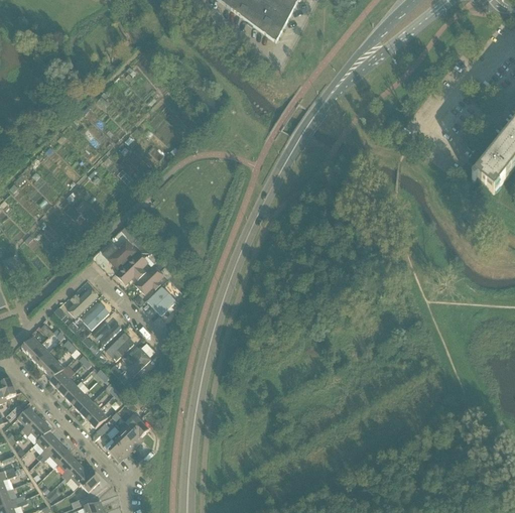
[(274,42),(296,1),(298,2),(299,0),(218,0),(266,36),(274,42)]
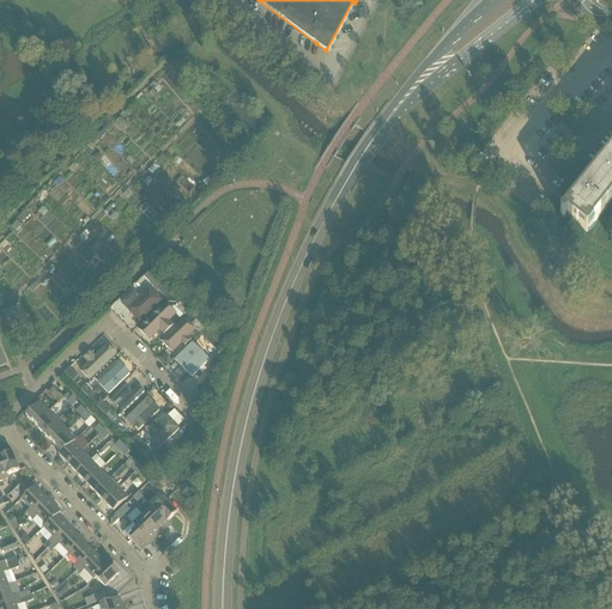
[(611,152),(563,214),(585,231),(594,220),(611,196),(611,152)]
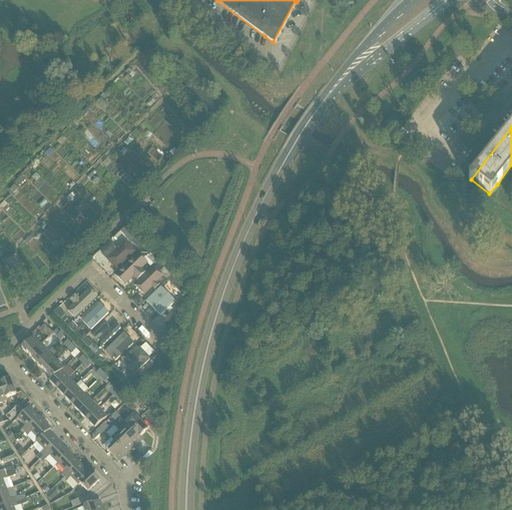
[(124,224),(119,229),(130,240),(134,235),(124,224)]
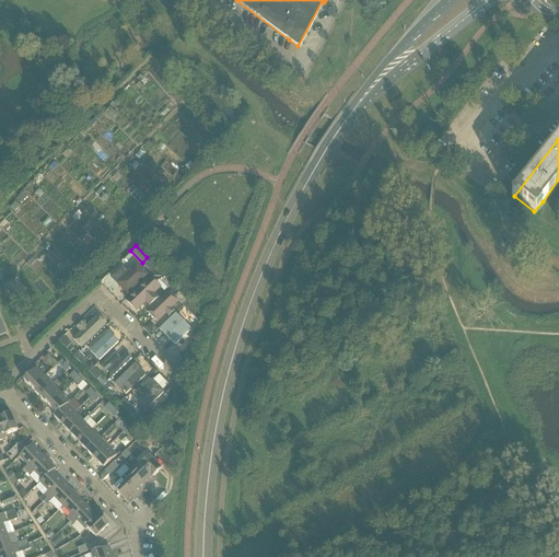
[(149,273),(155,267),(147,257),(142,263),(150,270),(148,273),(149,273)]
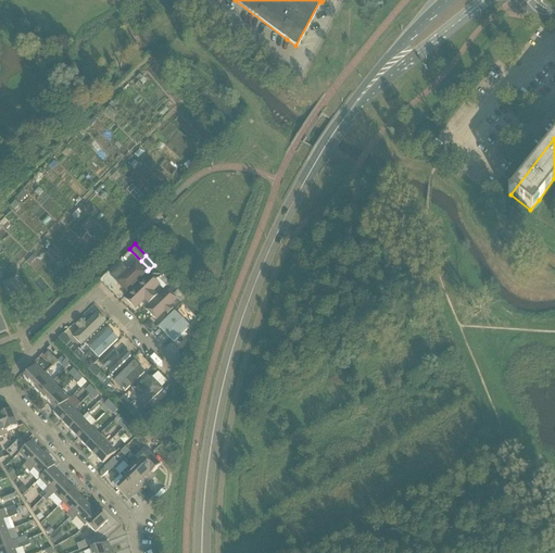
[(118,299),(146,273),(133,260),(106,286),(118,299)]
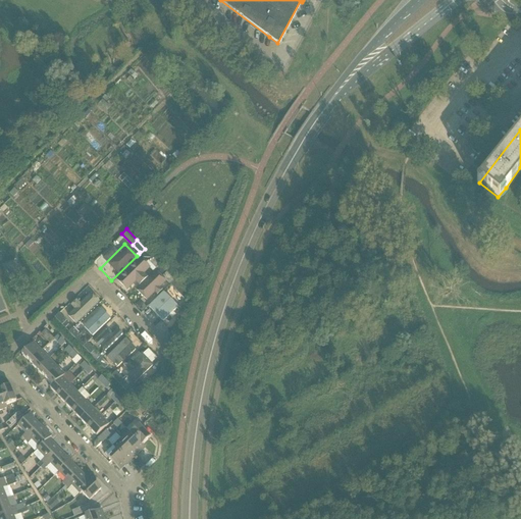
[(151,255),(145,249),(139,254),(145,261),(147,259),(154,266),(154,267),(155,267),(157,265),(159,263),(151,255)]
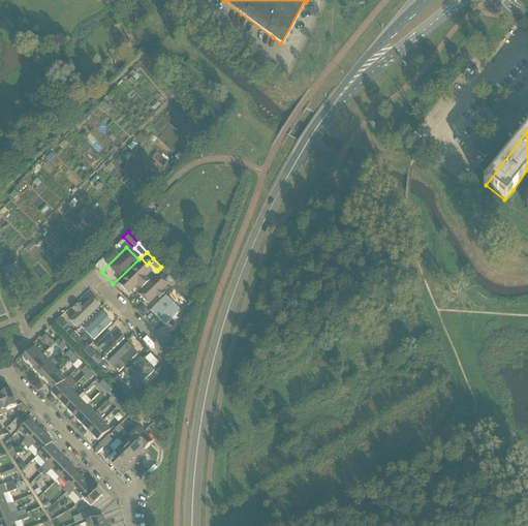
[(128,299),(153,273),(138,259),(113,284),(128,299)]
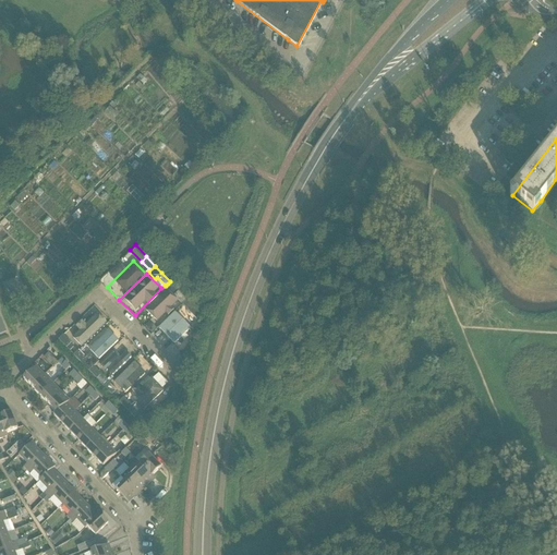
[(25,296),(15,276),(5,281),(15,301),(25,296)]
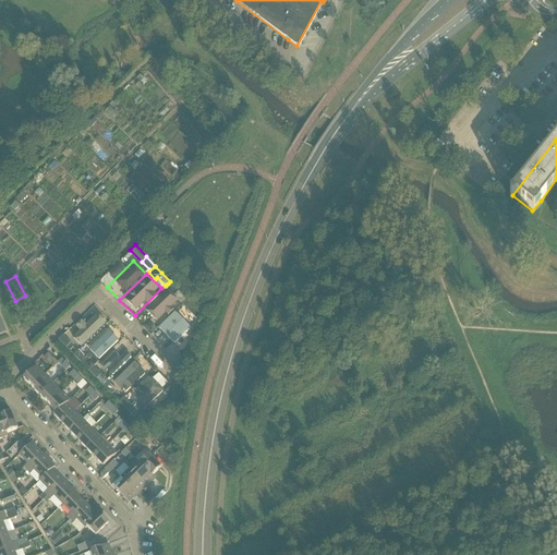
[(170,281),(168,284),(166,286),(180,301),(181,301),(185,297),(177,288),(170,281)]
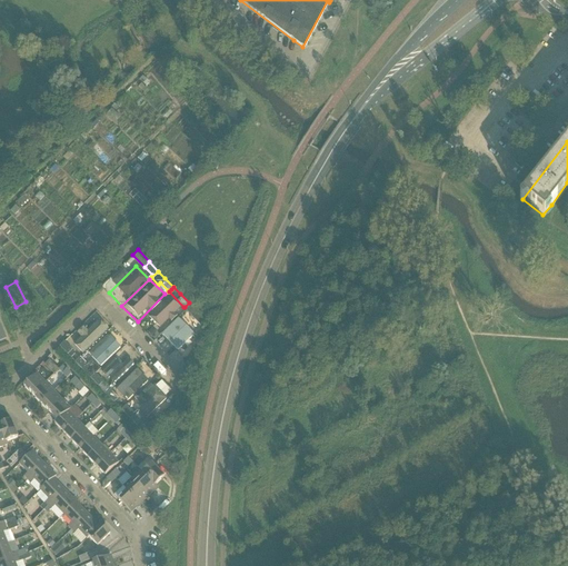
[(138,321),(150,334),(178,306),(165,294),(138,321)]
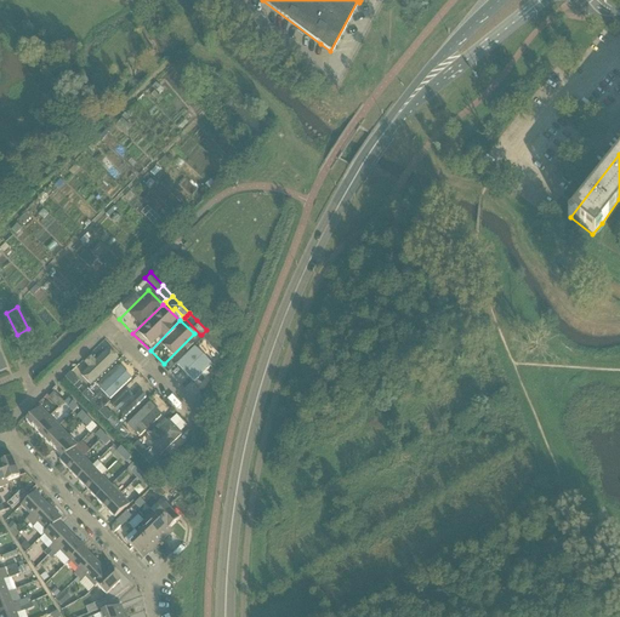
[(206,330),(202,335),(210,344),(215,338),(211,335),(206,330)]
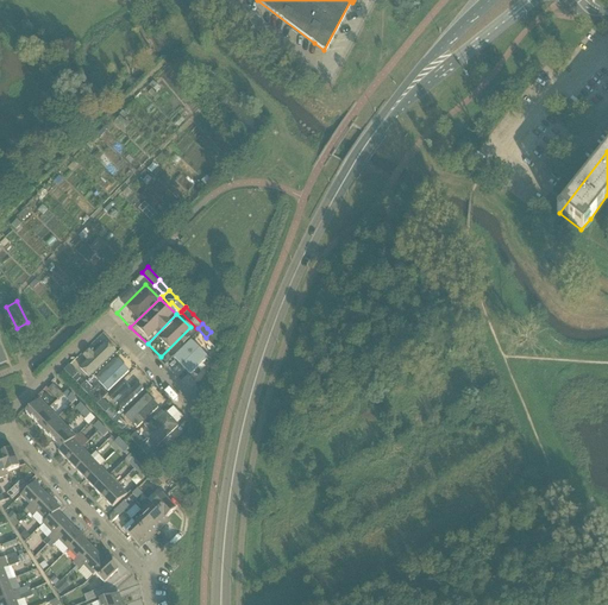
[(73,358),(87,376),(116,352),(100,334),(73,358)]
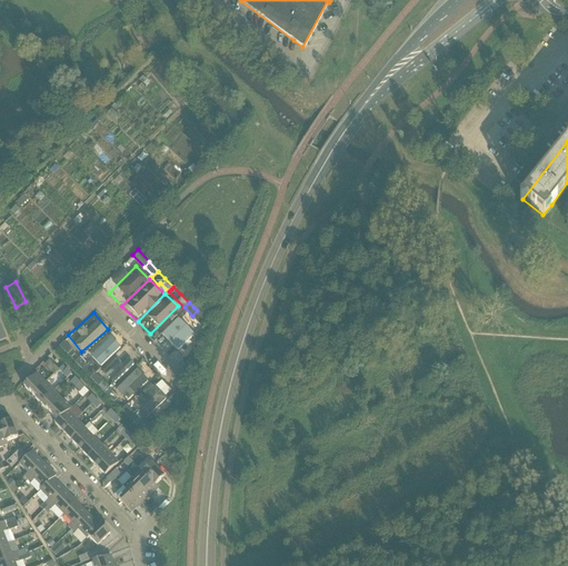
[(189,330),(175,317),(160,331),(175,345),(189,330)]
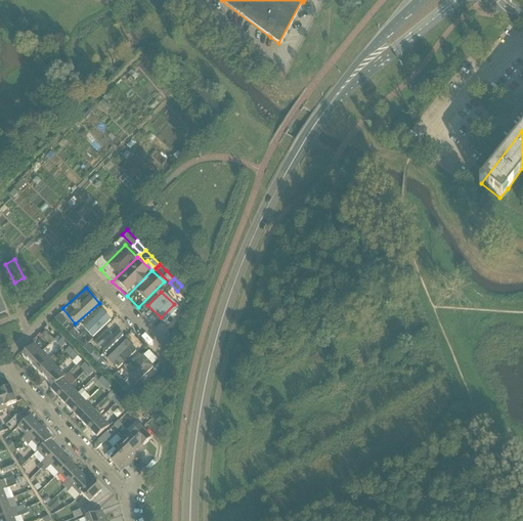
[(102,310),(84,327),(92,336),(111,319),(102,310)]
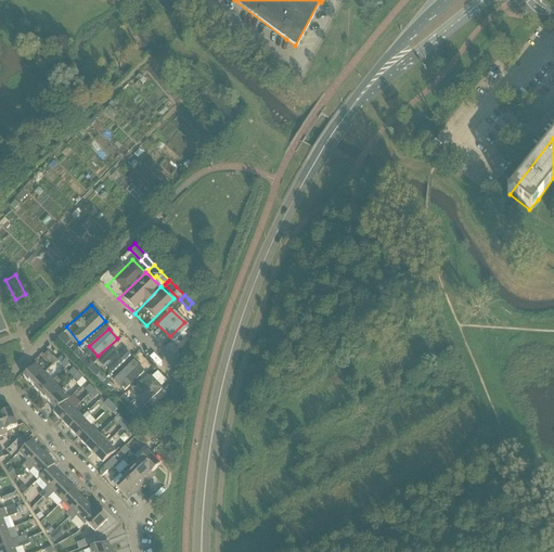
[(69,338),(62,331),(58,335),(65,343),(69,338)]
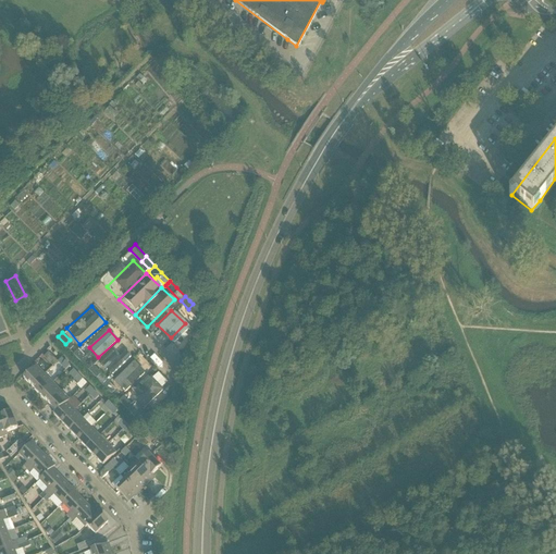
[(98,362),(109,373),(134,352),(123,340),(98,362)]
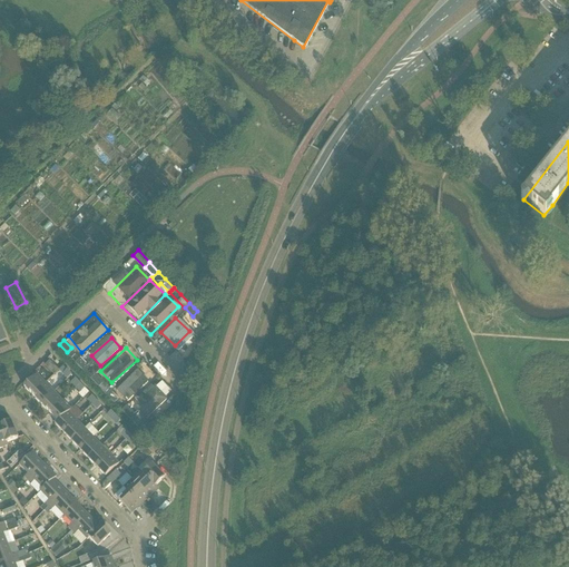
[(89,377),(95,372),(99,368),(91,359),(86,363),(78,355),(74,360),(89,377)]
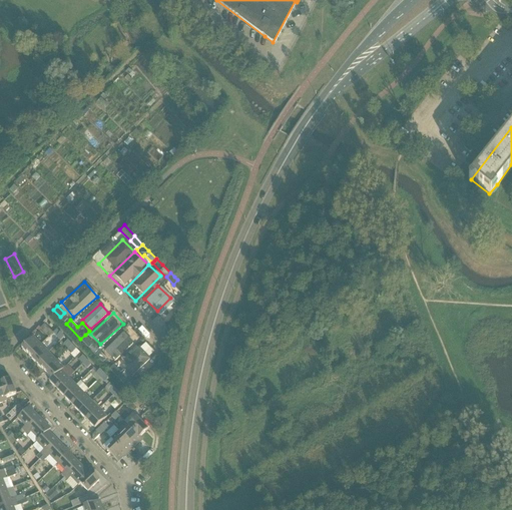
[(47,335),(52,331),(44,322),(39,326),(47,335)]
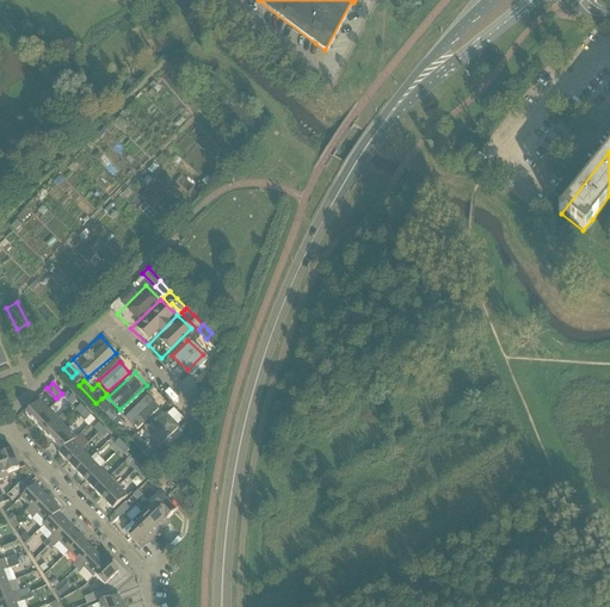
[(162,402),(152,390),(124,415),(135,427),(162,402)]
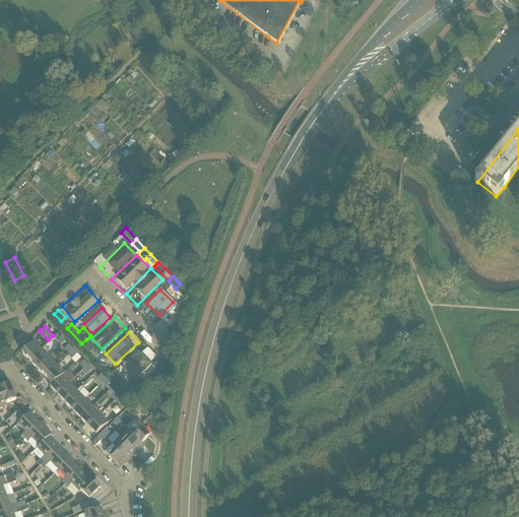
[(64,339),(60,334),(56,339),(60,343),(64,339)]
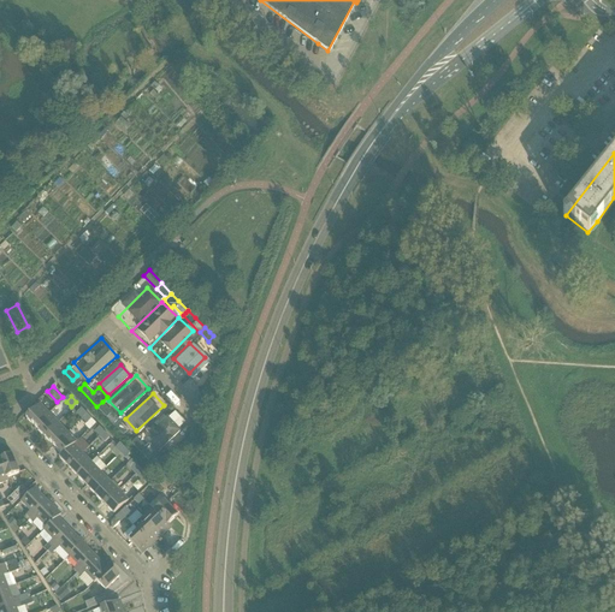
[(34,425),(47,410),(39,402),(24,415),(34,425)]
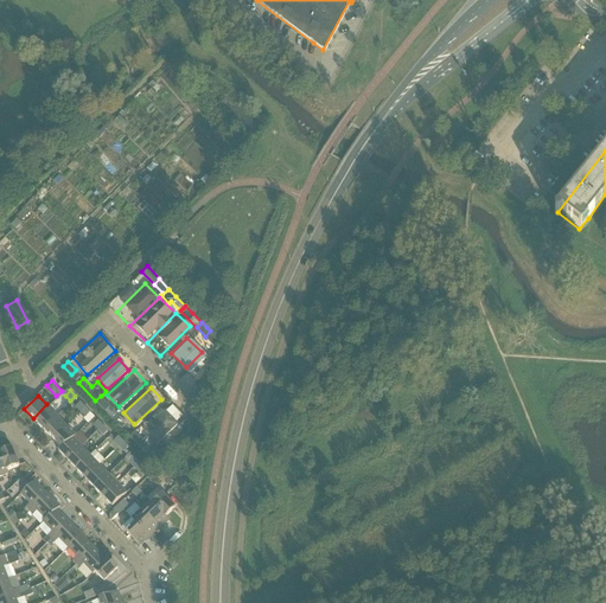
[(116,412),(101,396),(95,401),(112,417),(116,412)]
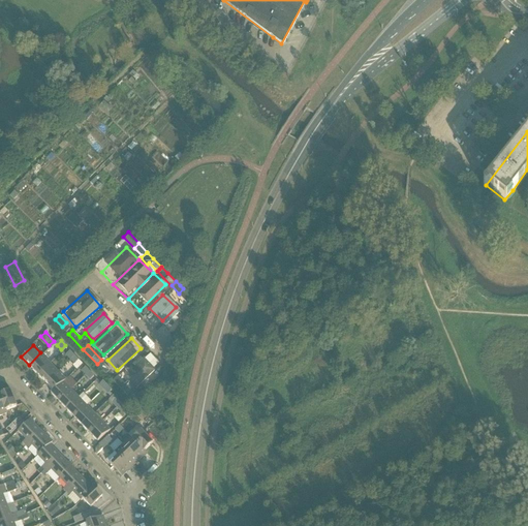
[(64,352),(68,357),(73,352),(69,348),(64,352)]
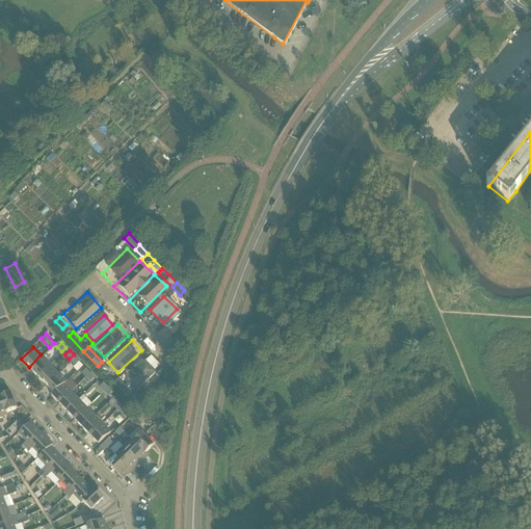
[(138,385),(160,364),(147,350),(125,371),(138,385)]
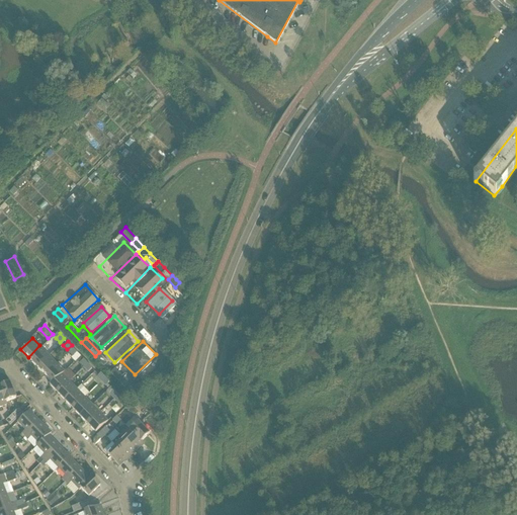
[(35,364),(48,353),(39,345),(28,357),(35,364)]
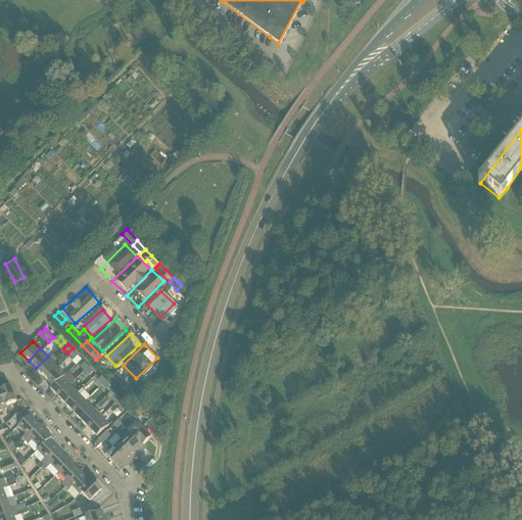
[(73,358),(77,353),(73,348),(67,352),(73,358)]
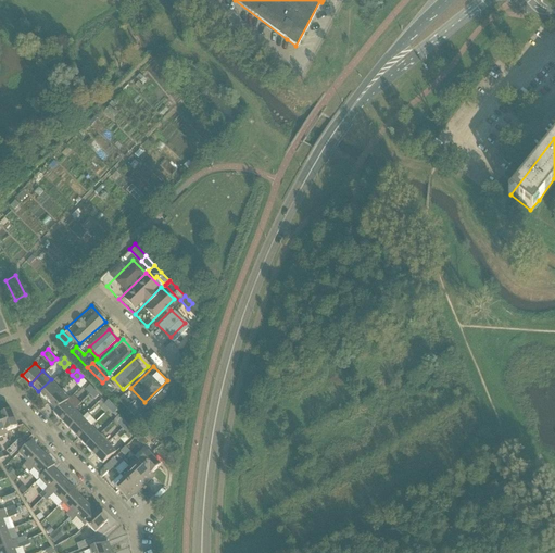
[(121,393),(106,378),(102,382),(116,398),(121,393)]
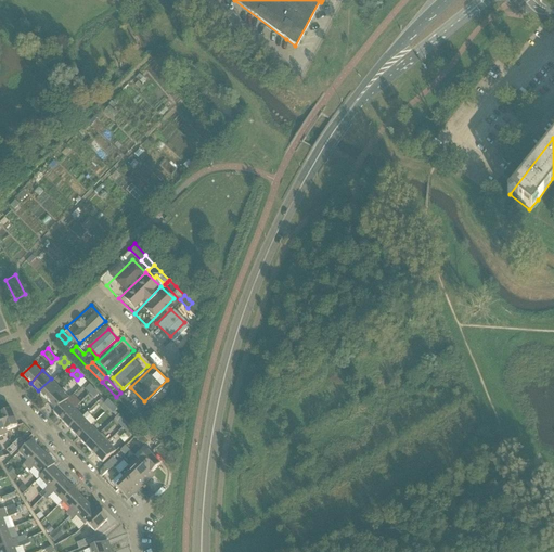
[(47,399),(59,387),(51,379),(38,390),(47,399)]
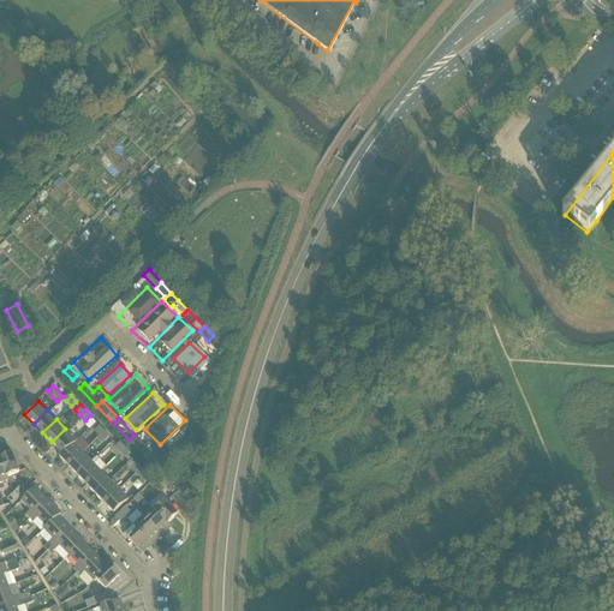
[(72,441),(76,438),(65,429),(52,442),(60,451),(72,441)]
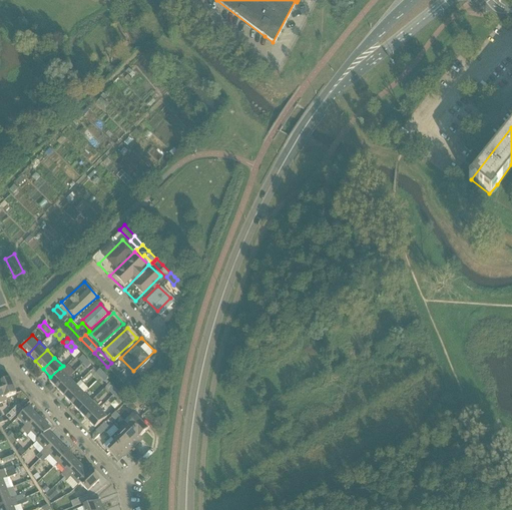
[(90,363),(86,358),(82,362),(86,366),(90,363)]
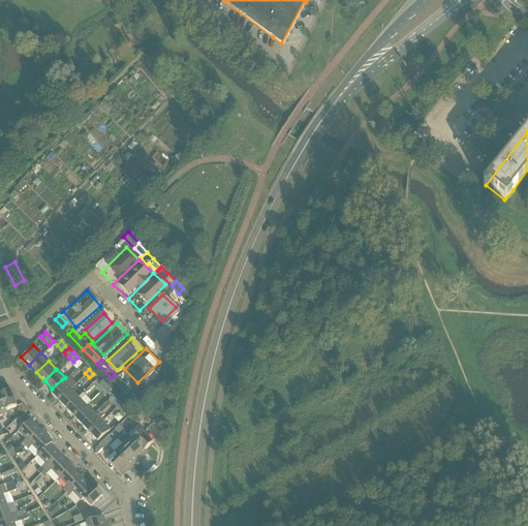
[(123,382),(115,374),(111,378),(131,399),(138,392),(126,379),(123,382)]
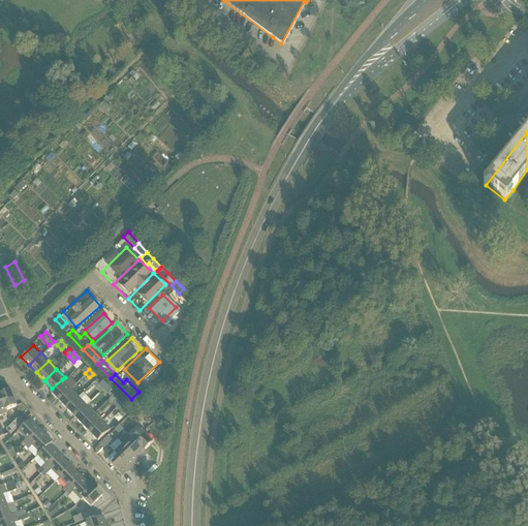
[(98,382),(102,388),(106,383),(102,378),(98,382)]
